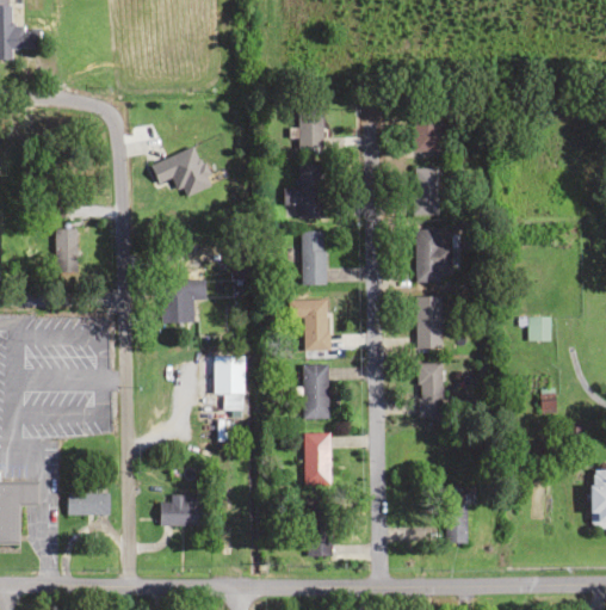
[(0,59),(30,59),(29,25),(14,25),(14,5),(0,5),(0,59)]
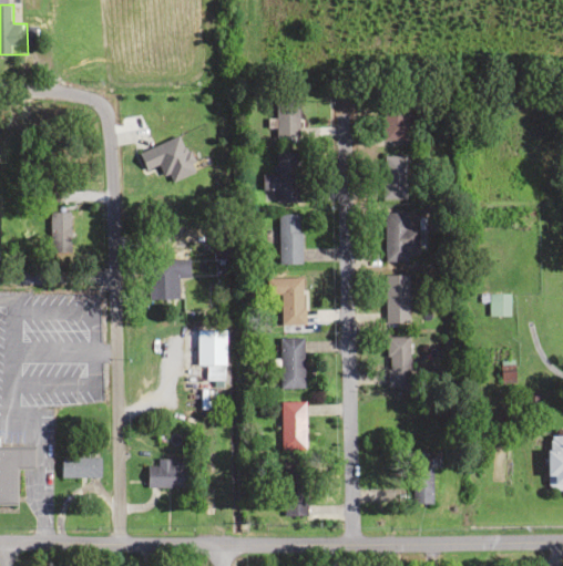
[(278,135),(302,135),(302,98),(278,98),(278,135)]
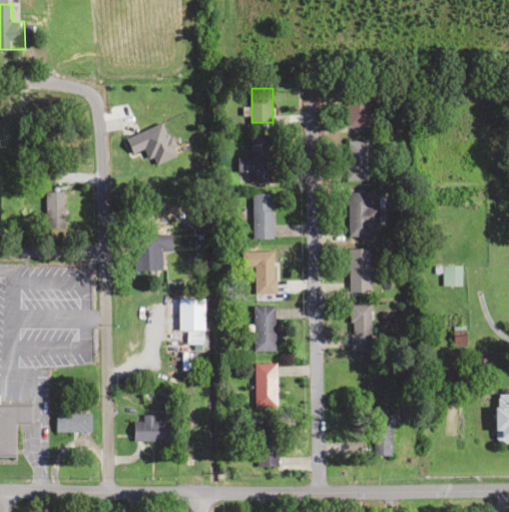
[(349,125),(370,125),(370,91),(349,91),(349,125)]
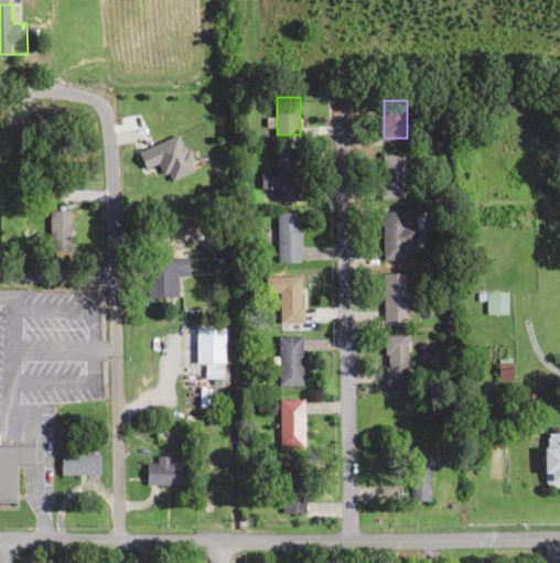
[(301,202),(301,151),(276,151),(276,202),(301,202)]
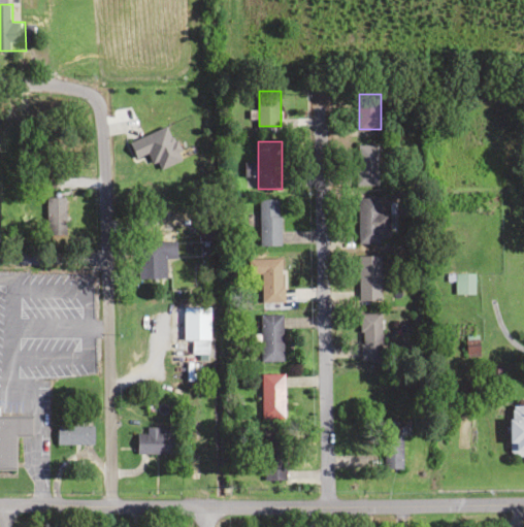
[(380,143),(358,143),(358,184),(380,184),(380,143)]
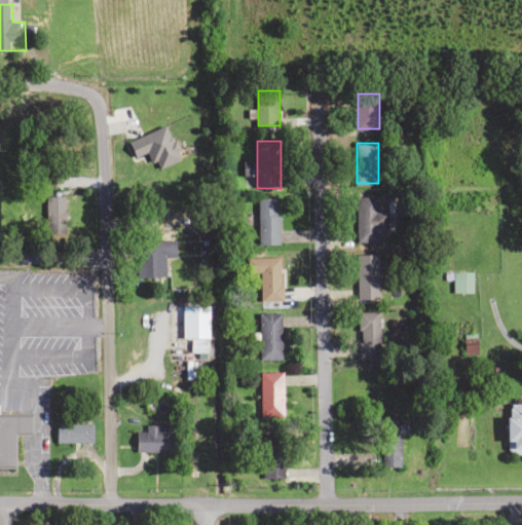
[(67,196),(48,196),(48,233),(67,233),(67,196)]
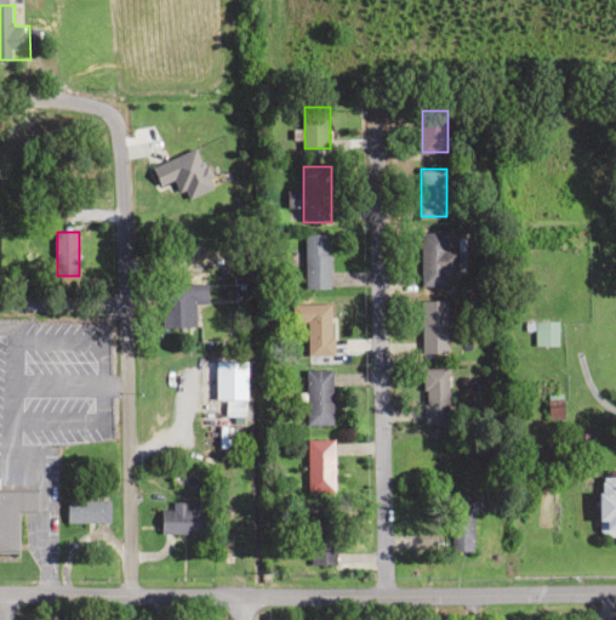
[(461,249),(448,249),(448,232),(423,232),(423,284),(448,284),(448,274),(461,274),(461,249)]
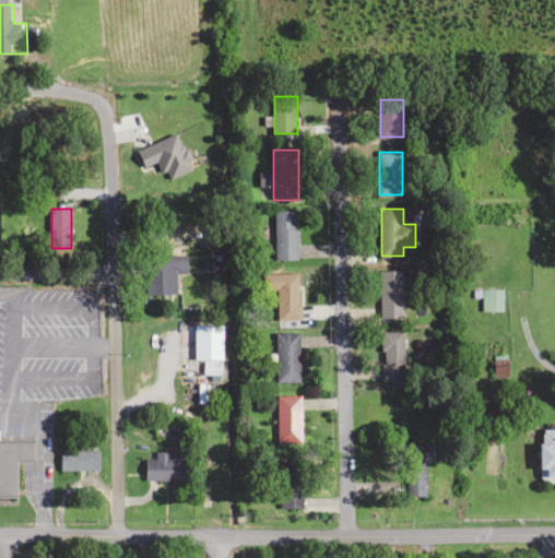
[(276,260),(298,260),(298,211),(276,211),(276,260)]
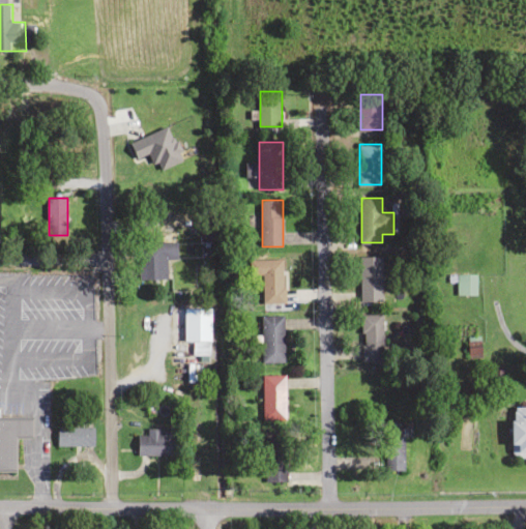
[(140,280),(169,280),(169,259),(179,259),(179,242),(140,242),(140,280)]
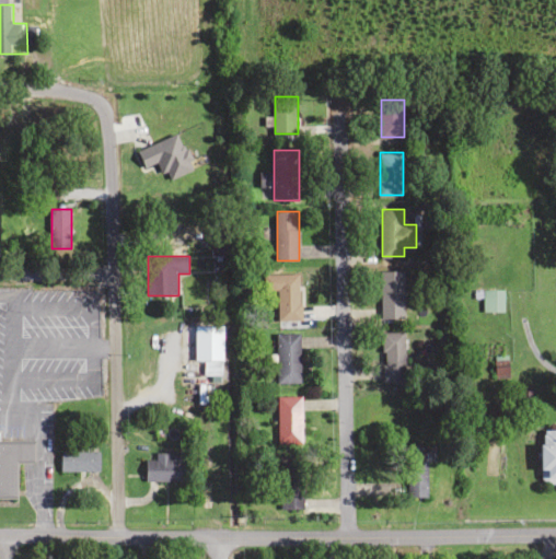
[(383,270),(383,317),(406,317),(406,270),(383,270)]
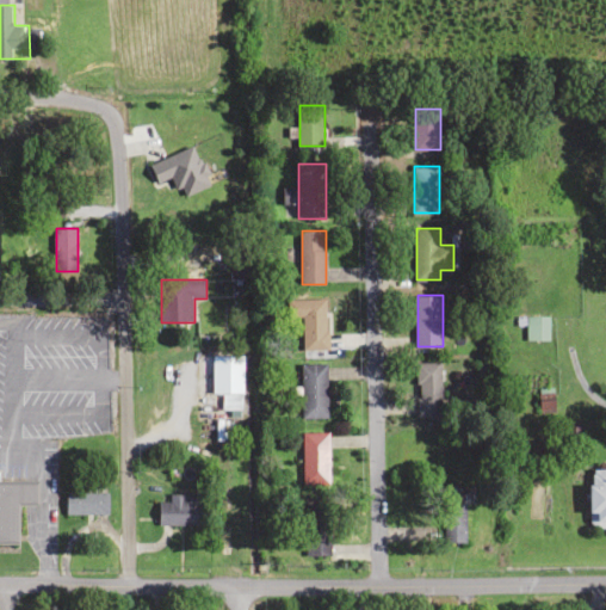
[(329,300),(303,300),(303,350),(329,350),(329,300)]
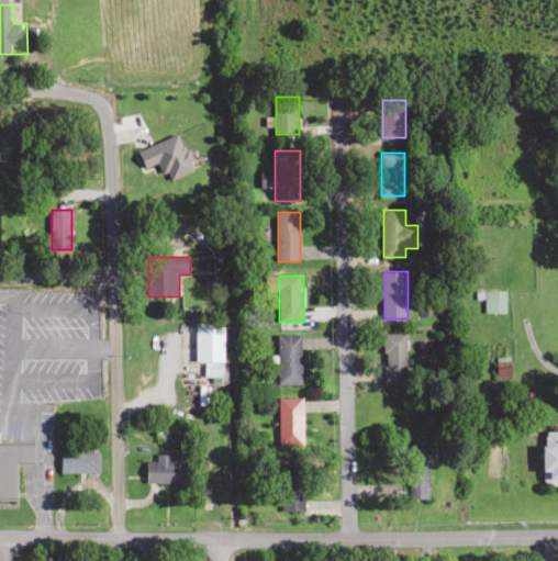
[(508,291),(483,291),(483,313),(508,313),(508,291)]
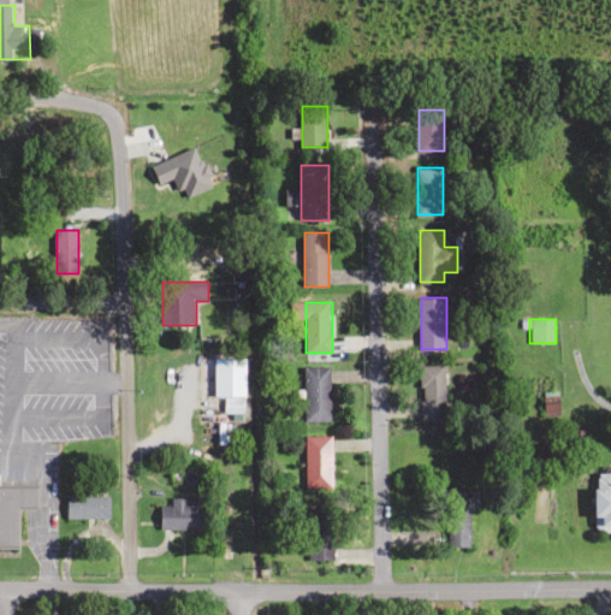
[(247,358),(215,358),(215,398),(247,398),(247,358)]
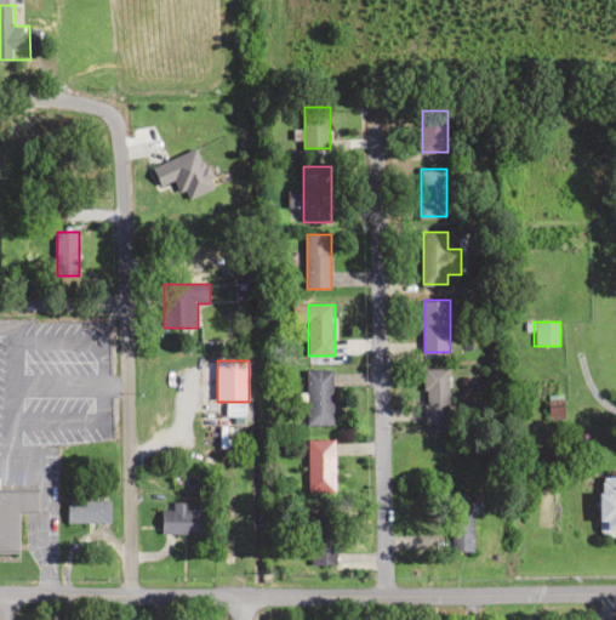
[(335,426),(335,369),(308,369),(308,426),(335,426)]
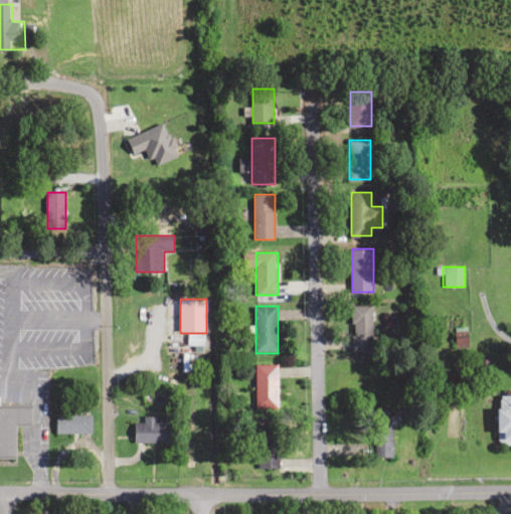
[(354,306),(354,351),(374,351),(374,306),(354,306)]
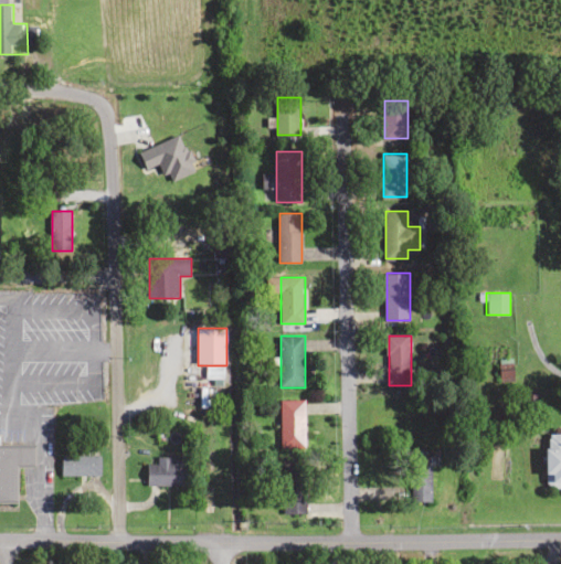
[(283,400),(283,448),(307,448),(307,400),(283,400)]
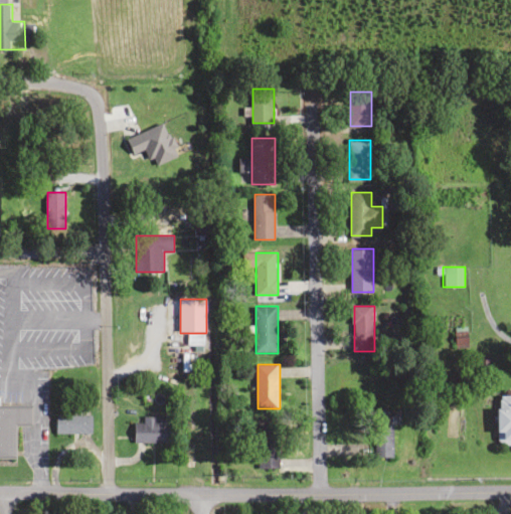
[(498,445),(510,445),(510,395),(498,396),(498,445)]
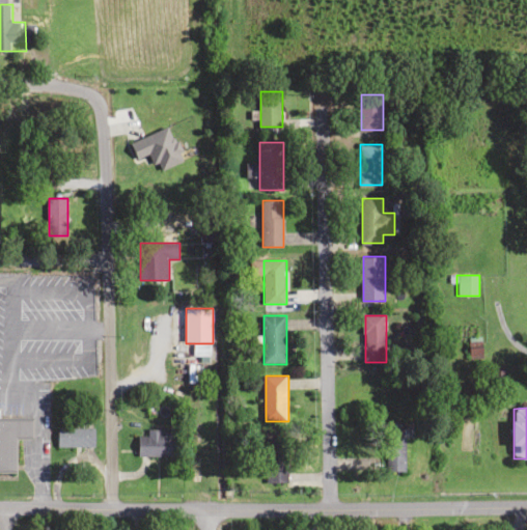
[(0,474),(18,474),(17,438),(33,437),(33,419),(0,418),(0,474)]
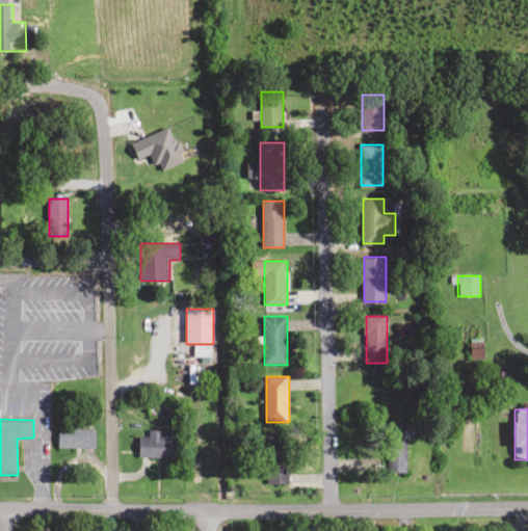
[(408,437),(415,437),(415,425),(391,425),(391,472),(408,472),(408,437)]
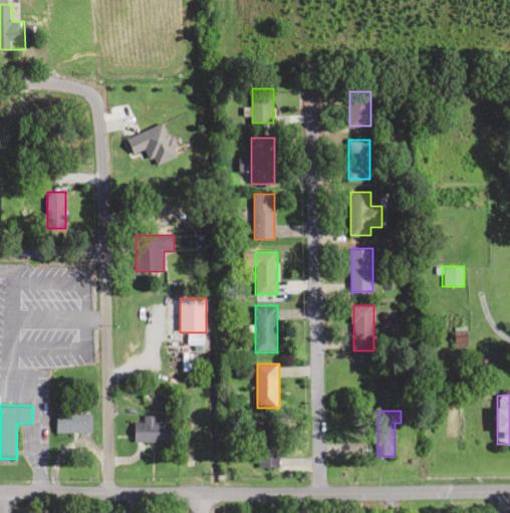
[(92,433),(92,415),(57,415),(57,433),(92,433)]
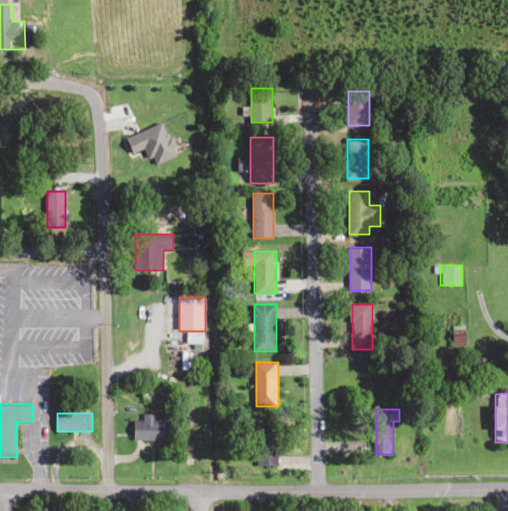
[(173,440),(173,415),(144,415),(144,421),(136,421),(136,440),(173,440)]
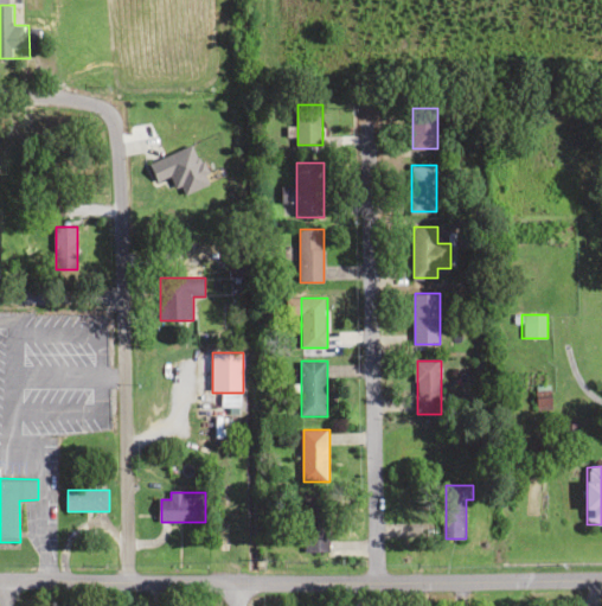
[(332,552),(331,502),(306,502),(307,552),(332,552)]
